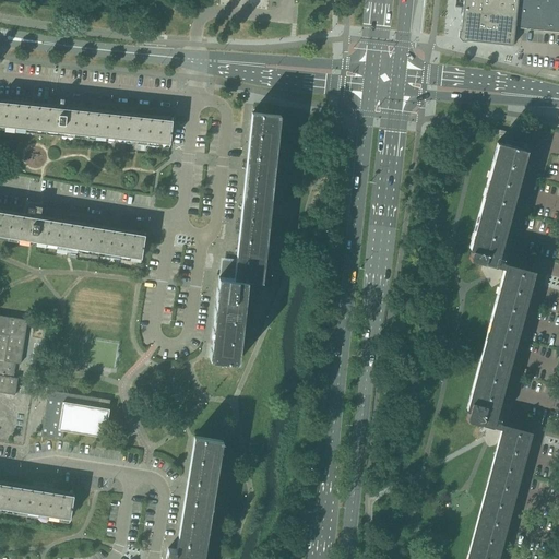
[(467,40),(468,40),(470,40),(473,42),(500,44),(504,45),(513,46),(515,27),(518,0),(463,0),(463,7),(461,30),(460,31),(459,37),(462,42),(465,42),(467,40)]
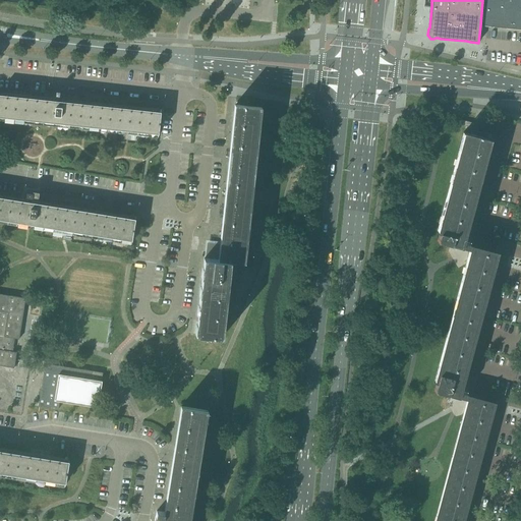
[(482,0),(480,25),(494,26),(496,0),(482,0)]
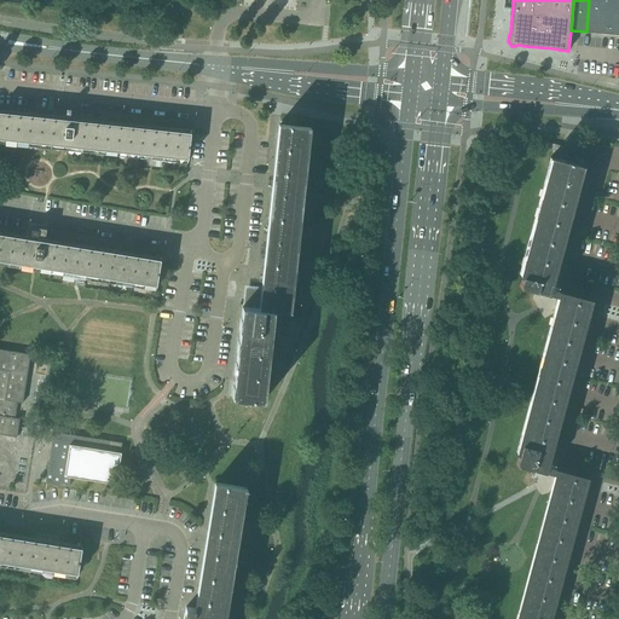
[(589,0),(586,32),(601,34),(603,0),(589,0)]
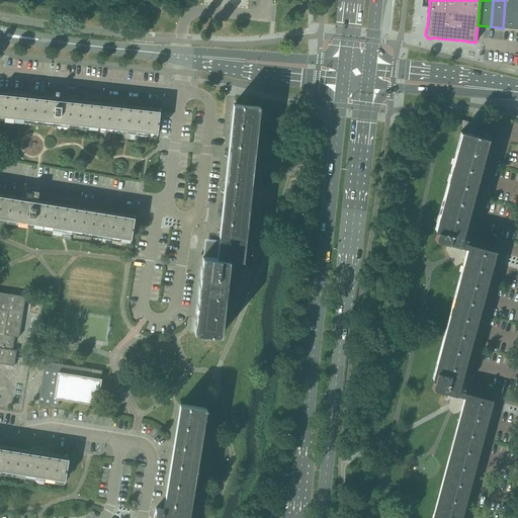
[(517,0),(505,0),(503,28),(515,29),(517,0)]
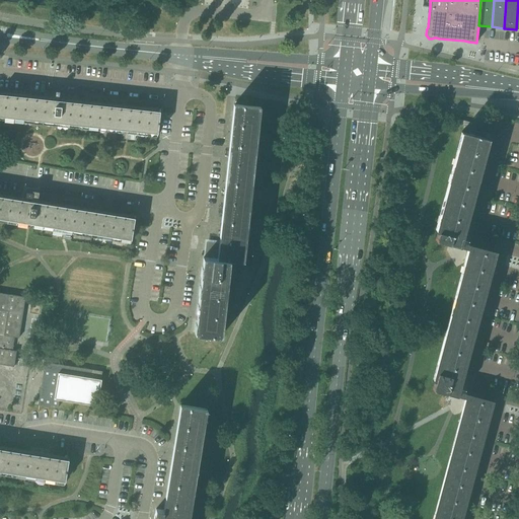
[(60,122),(157,133),(158,133),(160,112),(160,110),(159,112),(62,101),(64,91),(51,90),(51,97),(0,91),(0,119),(60,125),(60,122)]
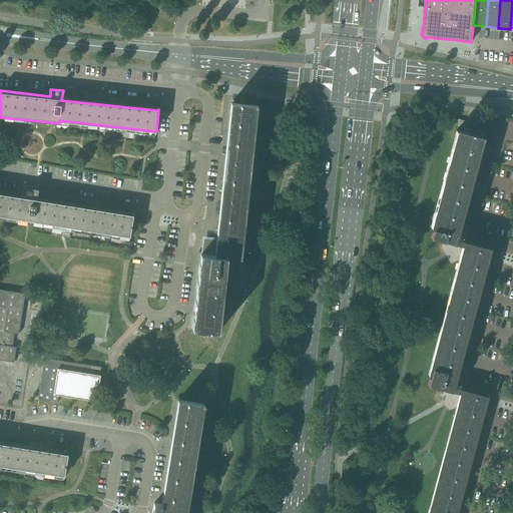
[(204,246),(204,254),(202,253),(194,329),(218,332),(226,257),(240,258),(257,105),(232,103),(216,247),(204,246)]
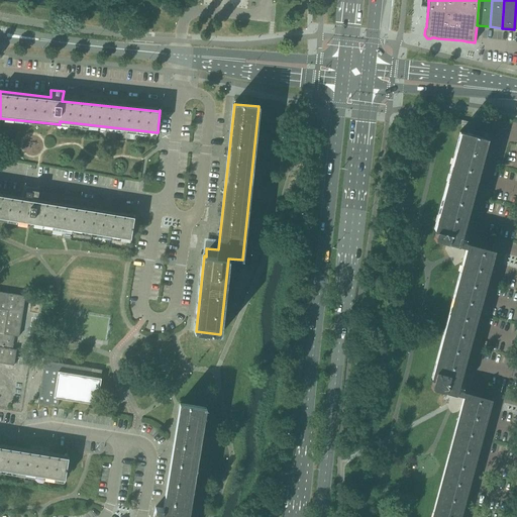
[(488,138),(460,131),(459,131),(460,132),(434,229),(433,230),(436,231),(434,239),(455,245),(460,229),(462,229),(463,228),(462,228),(487,138),(488,139),(488,138)]
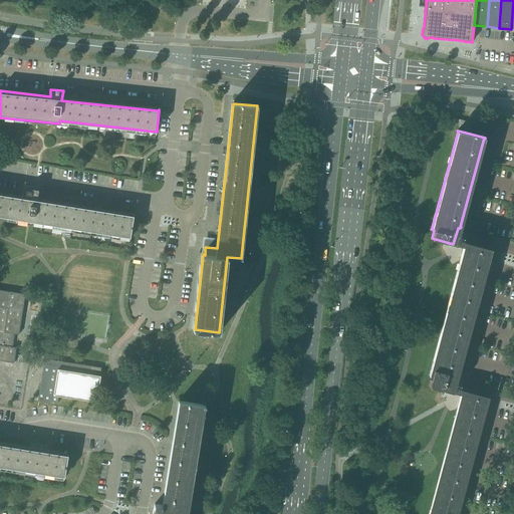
[(22,194),(22,196),(0,192),(0,219),(34,224),(34,221),(130,236),(130,237),(131,238),(134,216),(37,201),(39,191),(32,190),(31,195),(24,194),(22,194)]
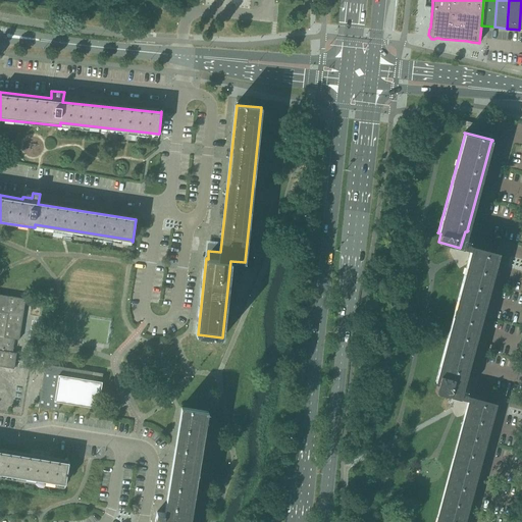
[(500,253),(473,246),(436,382),(435,381),(435,382),(438,383),(435,392),(458,398),(462,381),(465,382),(465,381),(465,380),(499,253),(500,254),(500,253)]
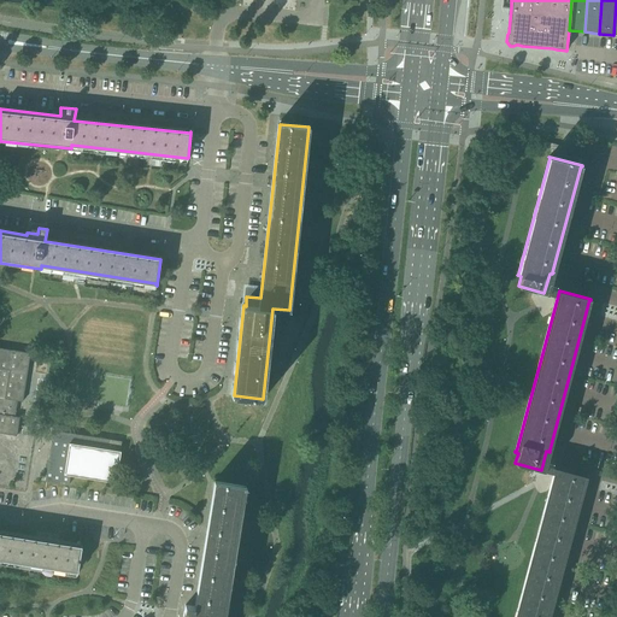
[(0,432),(15,435),(17,435),(21,417),(16,416),(17,407),(11,407),(12,399),(23,401),(23,400),(30,353),(31,353),(13,350),(13,351),(0,348),(0,432)]
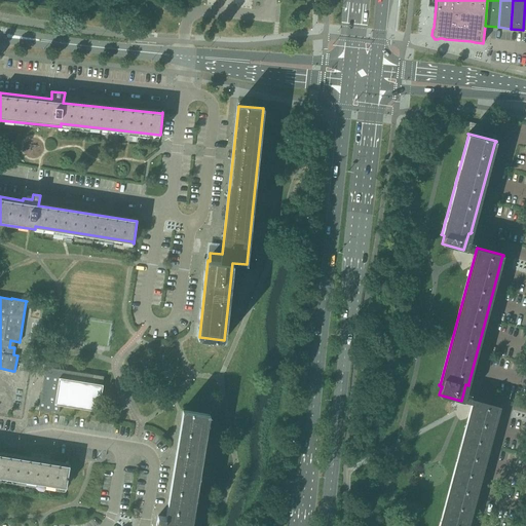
[(39,410),(59,413),(61,405),(99,411),(104,384),(103,384),(104,376),(82,373),(82,374),(46,368),(46,367),(43,381),(46,381),(44,392),(42,392),(39,410)]
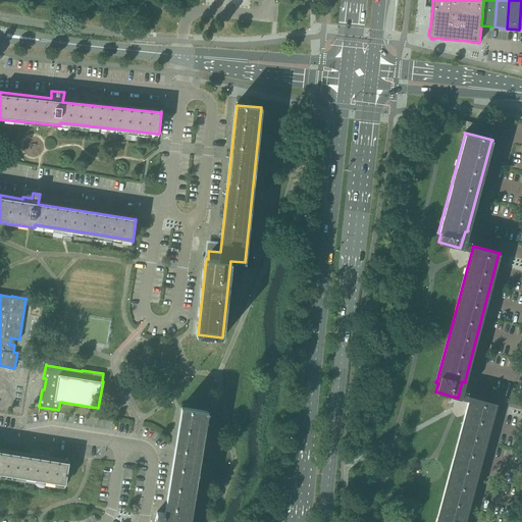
[(470,396),(469,401),(435,521),(464,521),(497,404),(497,403),(470,396)]
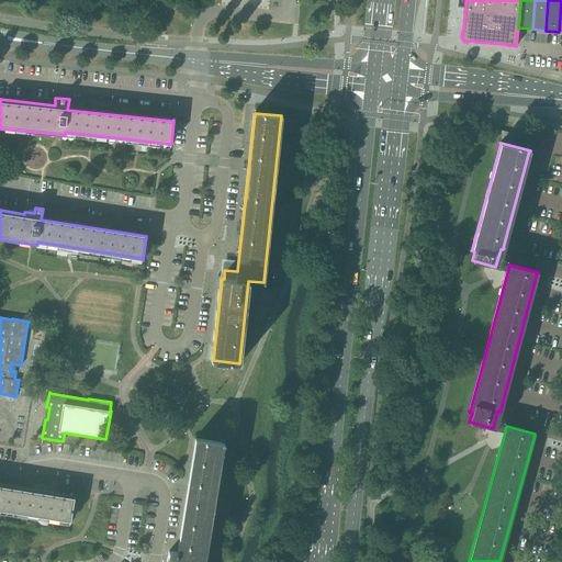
[(203,561),(223,442),(197,438),(195,446),(179,552),(169,551),(168,555),(168,561),(170,561),(203,561)]
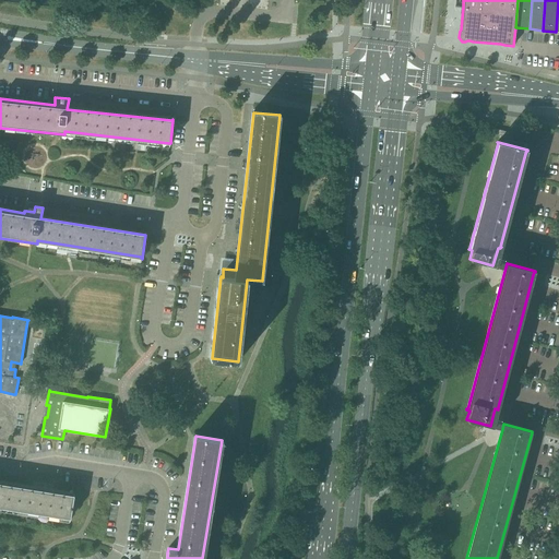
[(0,506),(70,518),(70,519),(74,495),(73,495),(73,496),(0,483),(0,506)]
